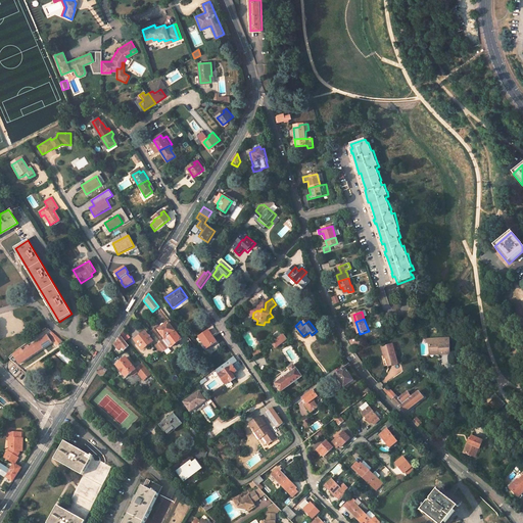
[(171,322),(169,323),(176,331),(177,330),(171,322)]
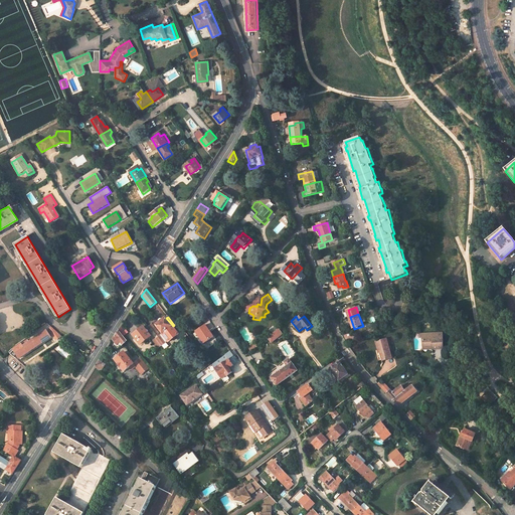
[(166,318),(157,326),(163,334),(173,326),(166,318)]
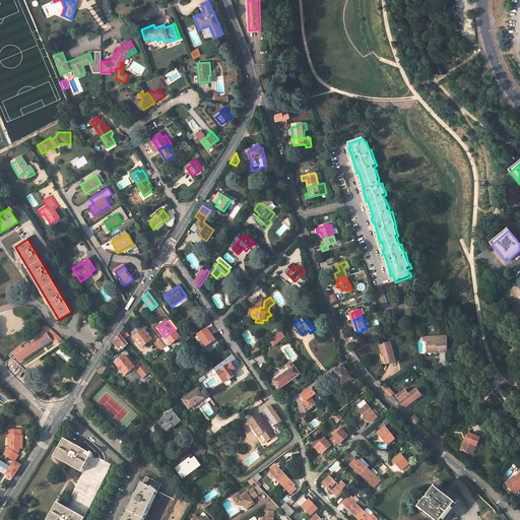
[(206,347),(215,340),(207,328),(198,335),(206,347)]
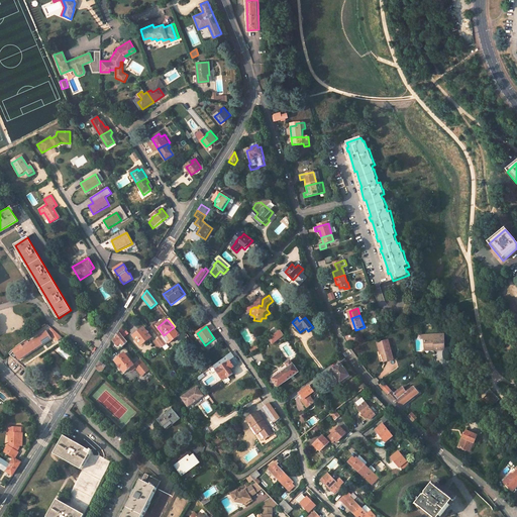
[(125,338),(129,334),(122,327),(119,332),(125,338)]
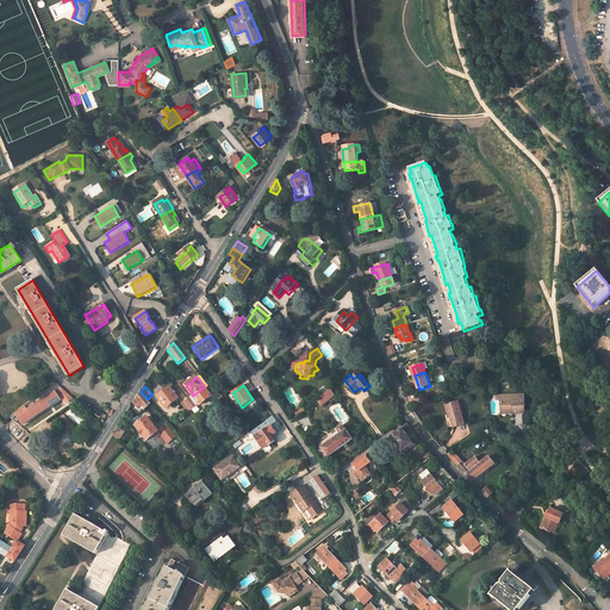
[(174,386),(170,388),(180,400),(182,398),(178,392),(174,386)]
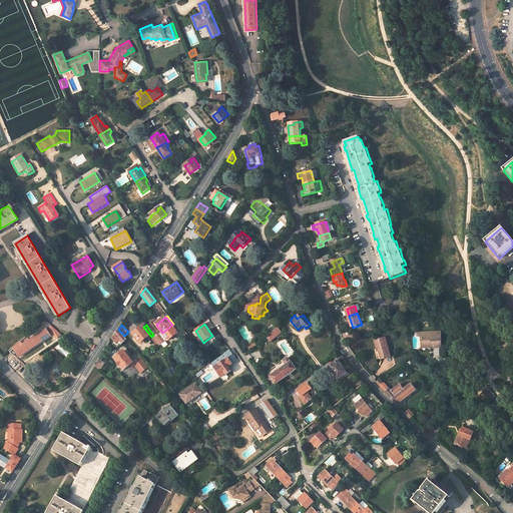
[(175,329),(172,325),(162,333),(160,334),(155,338),(157,340),(161,345),(168,340),(168,341),(178,334),(175,329)]
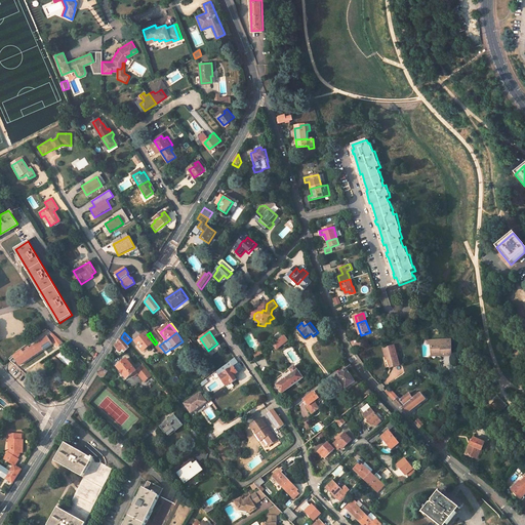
[(164,341),(158,333),(153,337),(157,342),(159,346),(164,341)]
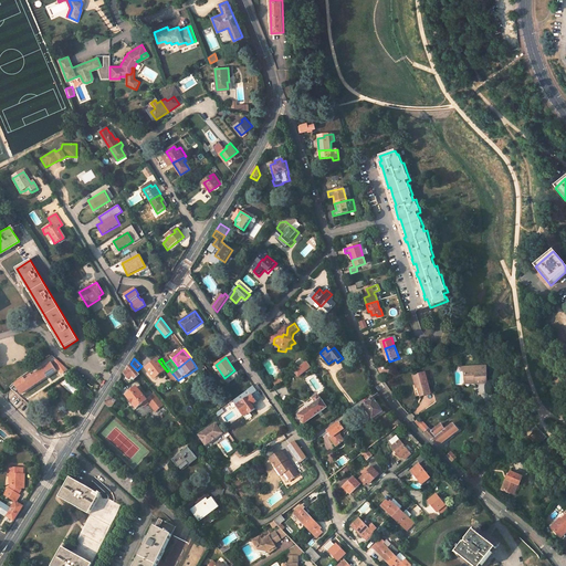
[(147,369),(156,380),(167,371),(158,360),(147,369)]
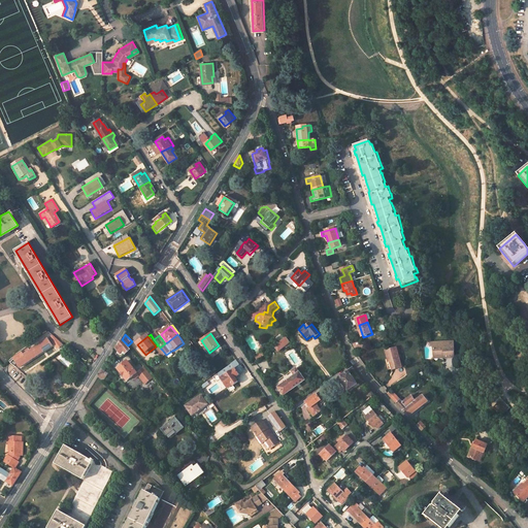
[(275,347),(279,352),(291,342),(287,337),(275,347)]
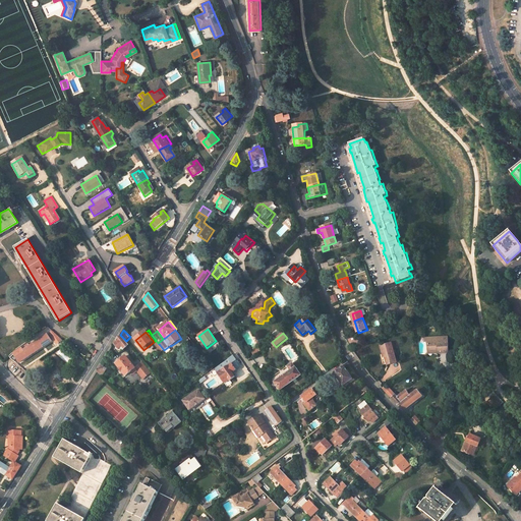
[(53,343),(48,335),(31,347),(29,345),(24,348),(19,351),(10,358),(14,362),(18,359),(21,363),(29,358),(30,359),(53,343)]
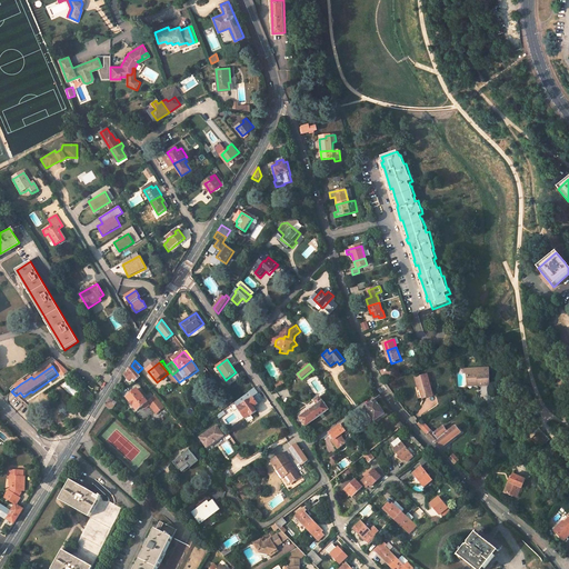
[(125,376),(130,381),(133,379),(136,381),(141,377),(138,372),(131,366),(125,376)]
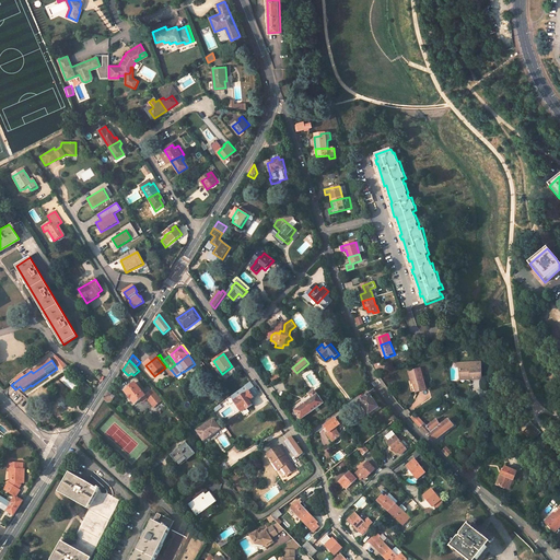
[(475,364),(470,364),(470,363),(458,363),(458,366),(461,370),(461,377),(470,377),(470,380),(482,380),(481,363),(475,363),(475,364)]
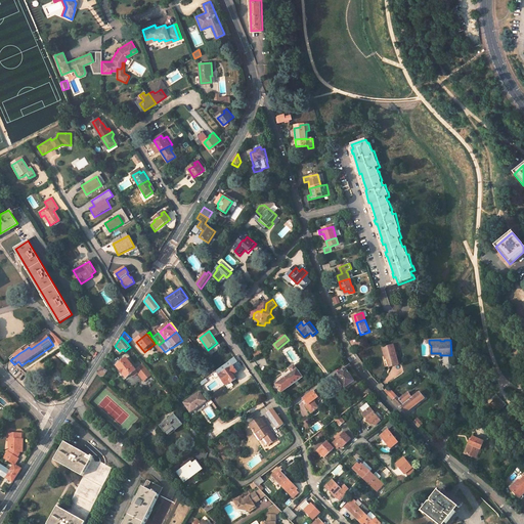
[(394,345),(383,348),(385,356),(386,356),(389,367),(399,365),(394,345)]
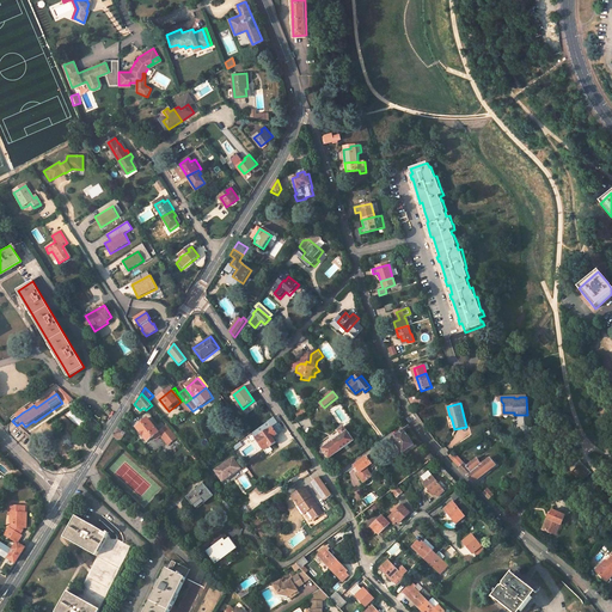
[(92,418),(86,424),(93,430),(98,424),(92,418)]
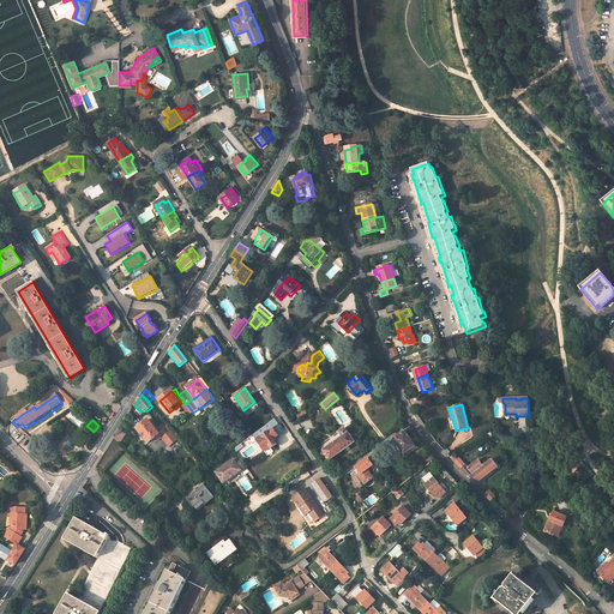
[(149,420),(137,429),(149,444),(155,439),(157,441),(162,438),(169,446),(179,439),(168,427),(160,434),(149,420)]
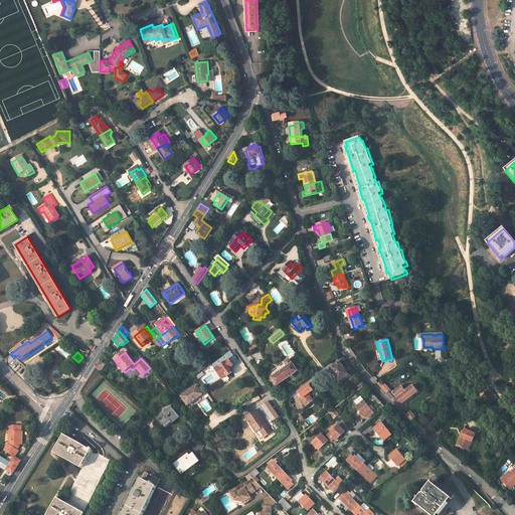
[(287,366),(280,372),(286,379),(298,371),(289,358),(284,362),(287,366)]
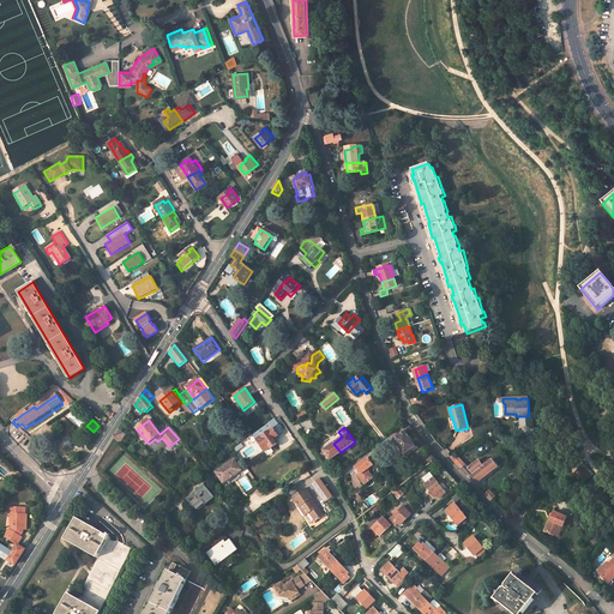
[(253,435),(265,452),(270,449),(270,450),(276,445),(268,432),(268,433),(264,428),(253,435)]
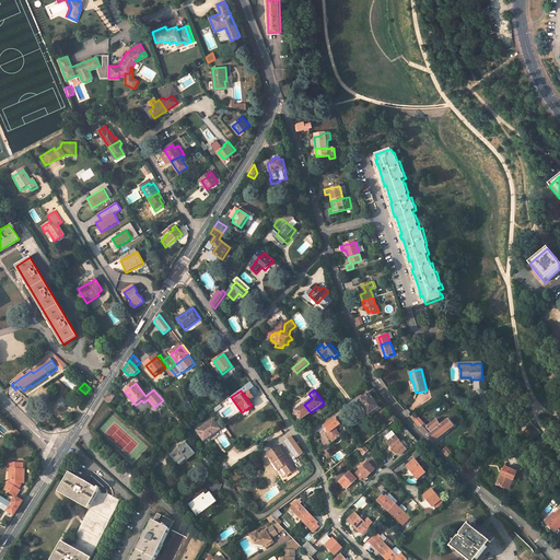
[(109,405),(114,397),(109,393),(104,399),(109,405)]
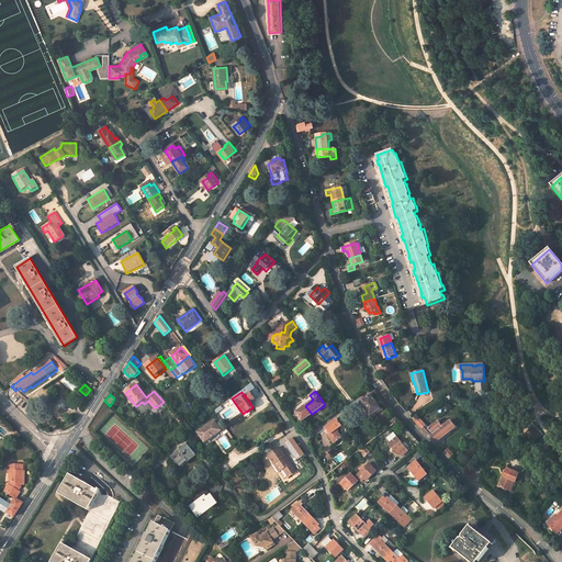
[(381,409),(377,404),(379,403),(375,398),(374,400),(370,395),(360,403),(370,416),(381,409)]
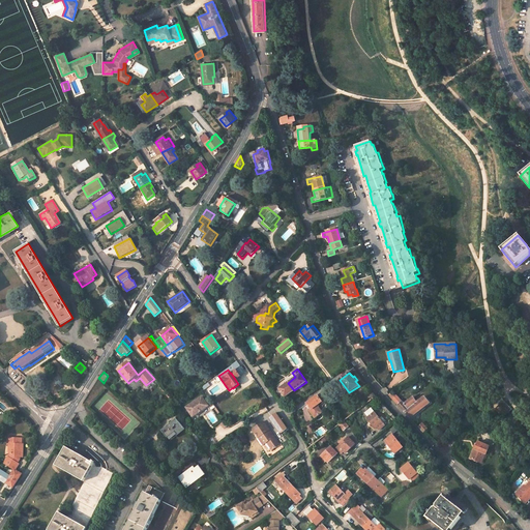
[(326,400),(331,396),(326,389),(321,393),(326,400)]
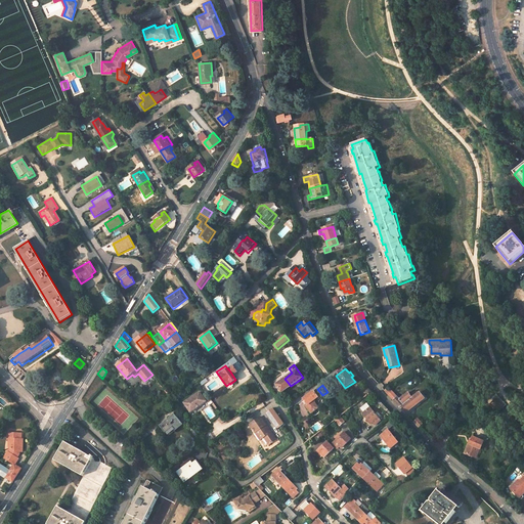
[(306,406),(309,410),(312,413),(318,408),(316,405),(313,401),(318,398),(319,399),(323,397),(322,395),(317,389),(304,398),(308,404),(306,406)]
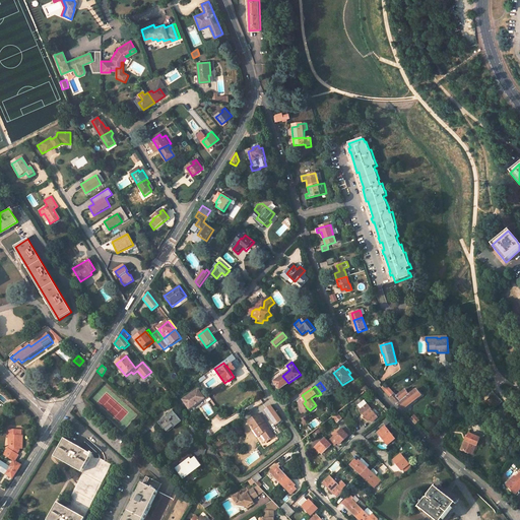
[(390,388),(384,386),(381,388),(402,410),(421,395),(416,389),(411,393),(408,394),(407,393),(405,390),(396,396),(390,388)]
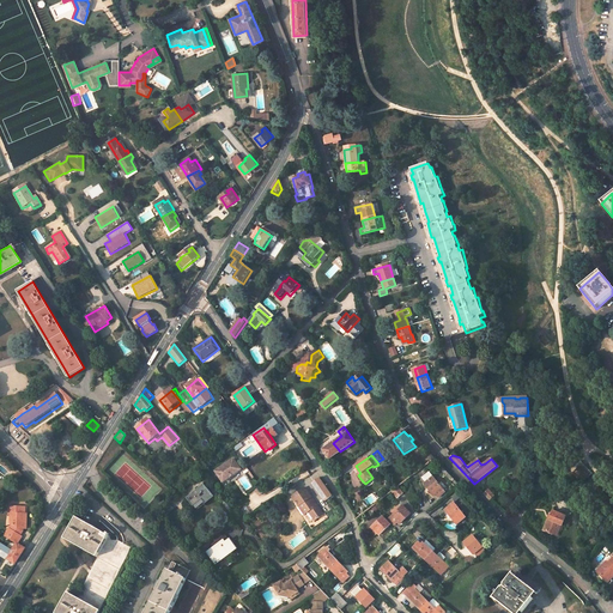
[(241,459),(236,462),(242,471),(243,472),(248,469),(241,459)]
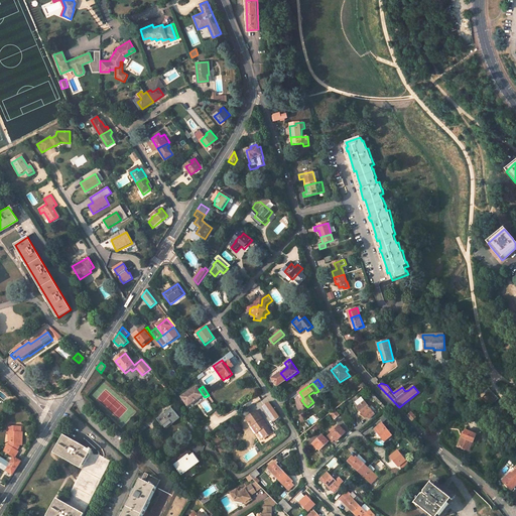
[(197,387),(181,398),(187,407),(194,402),(194,401),(197,399),(197,400),(204,396),(199,389),(197,387)]
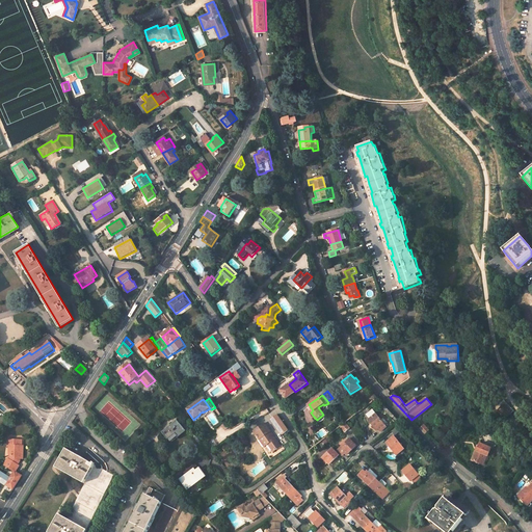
[(501,408),(508,416),(513,411),(505,403),(501,408)]
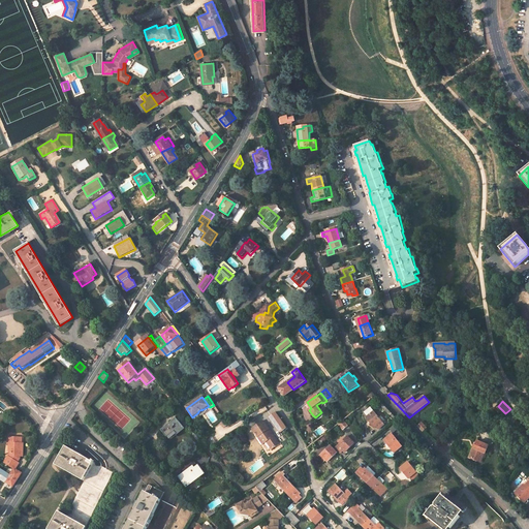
[(383,425),(370,407),(365,411),(368,415),(366,417),(374,428),(376,427),(378,429),(383,425)]
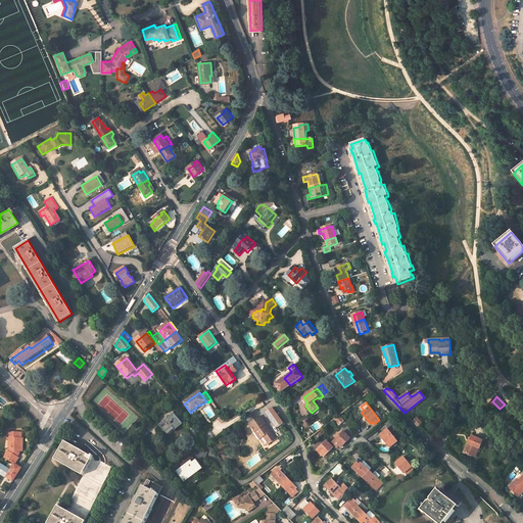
[(159,425),(168,435),(175,430),(183,424),(174,413),(159,425)]
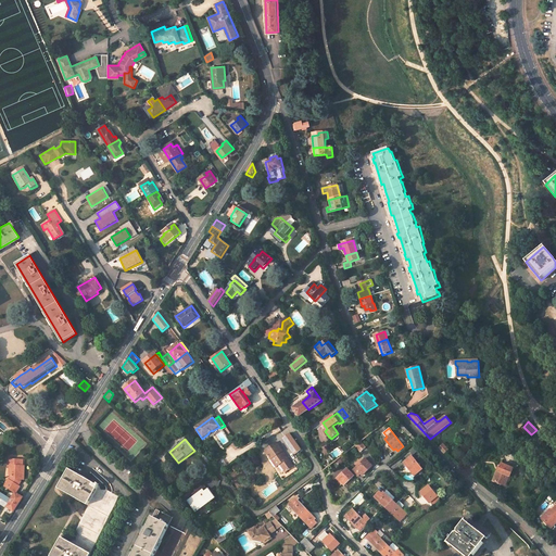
[(356,445),(362,452),(367,447),(362,441),(361,442),(358,443),(356,445)]
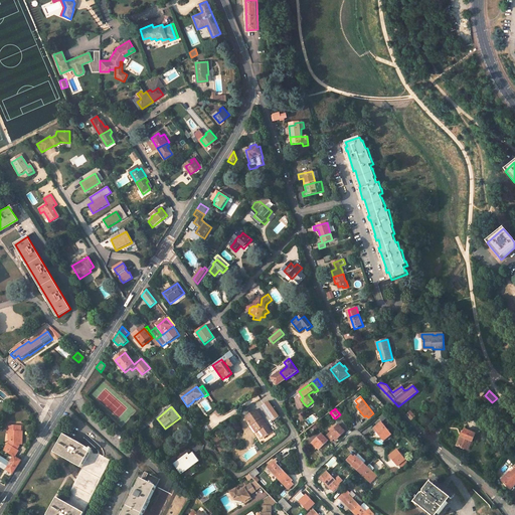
[(256,409),(246,416),(248,419),(251,424),(256,432),(260,430),(265,437),(272,432),(262,417),(260,415),(261,414),(256,409)]
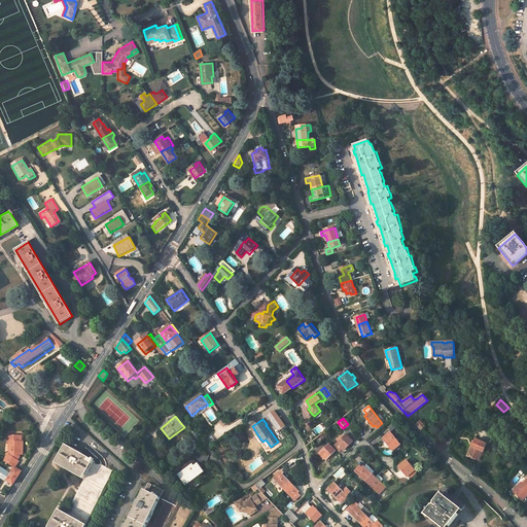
[(393,431),(400,426),(396,421),(390,427),(393,431)]
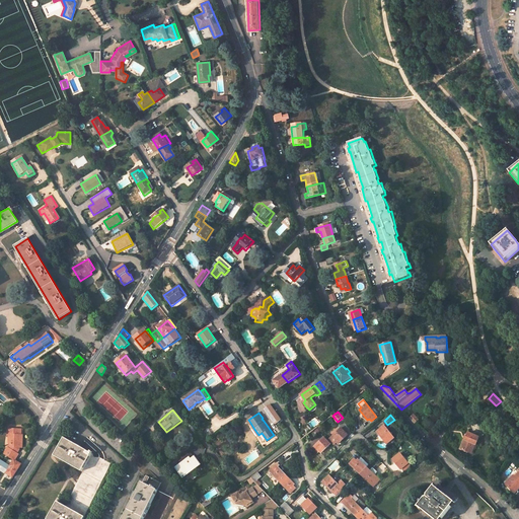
[(419,421),(414,415),(409,419),(414,424),(419,421)]
